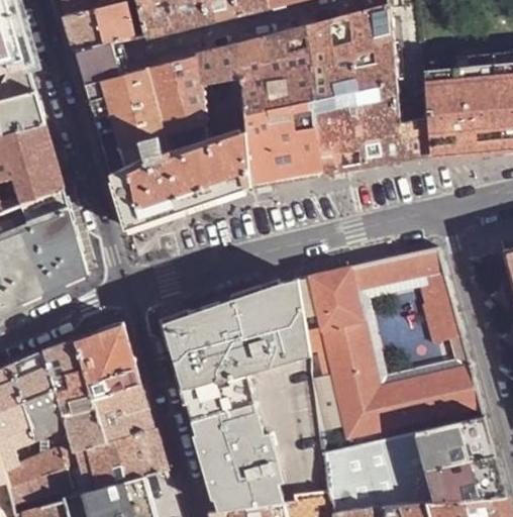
[(0,67),(6,66),(26,61),(8,0),(0,0),(0,67)]
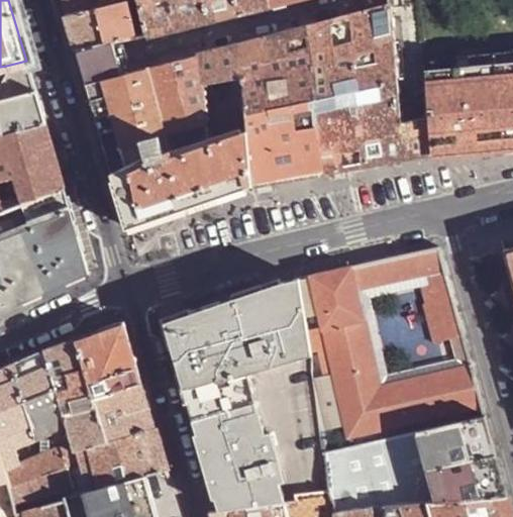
[(8,0),(26,61),(27,65),(34,63),(15,0),(8,0)]
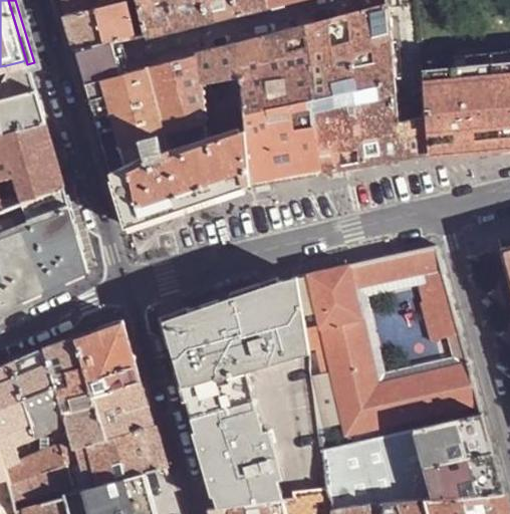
[(111,44),(143,36),(133,0),(59,0),(74,53),(111,44)]
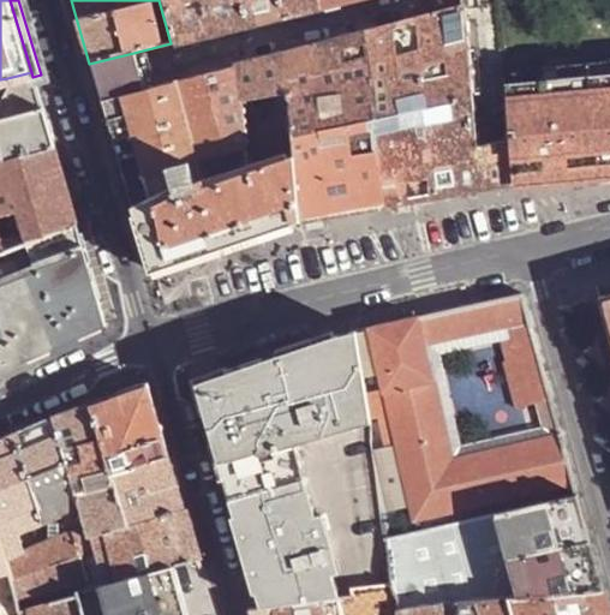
[(299,221),(507,184),(500,84),(492,0),(477,0),(458,6),(428,13),(142,89),(100,100),(149,272),(299,221)]
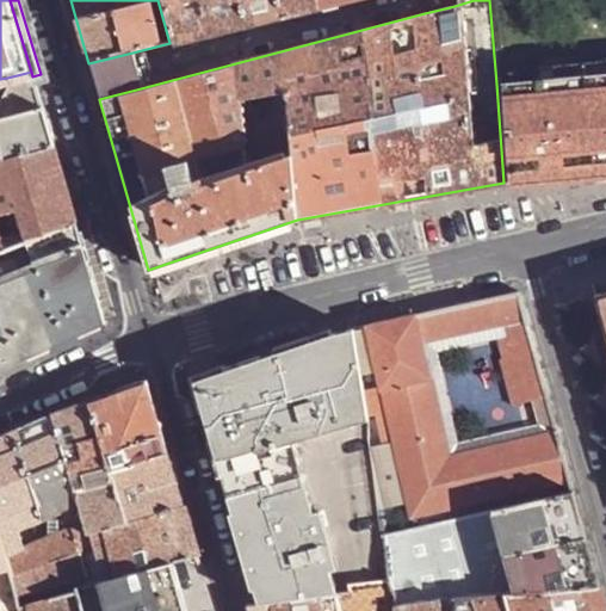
[(158,0),(169,43),(314,6),(313,0),(158,0)]
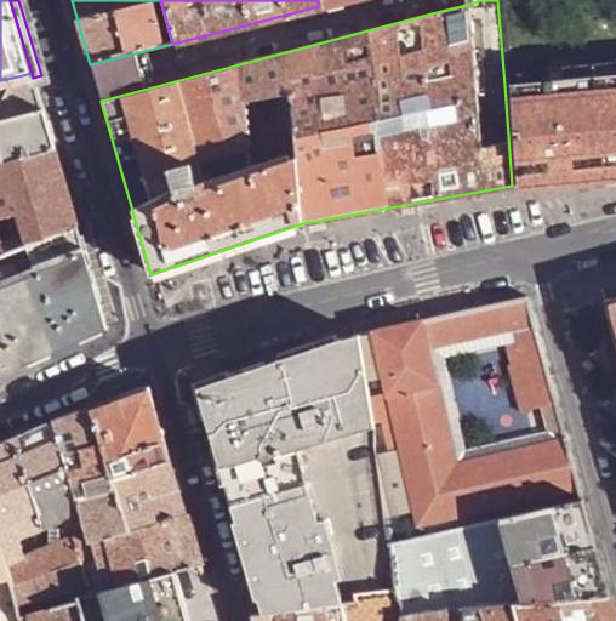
[(428,0),(432,13),(462,6),(461,0),(428,0)]
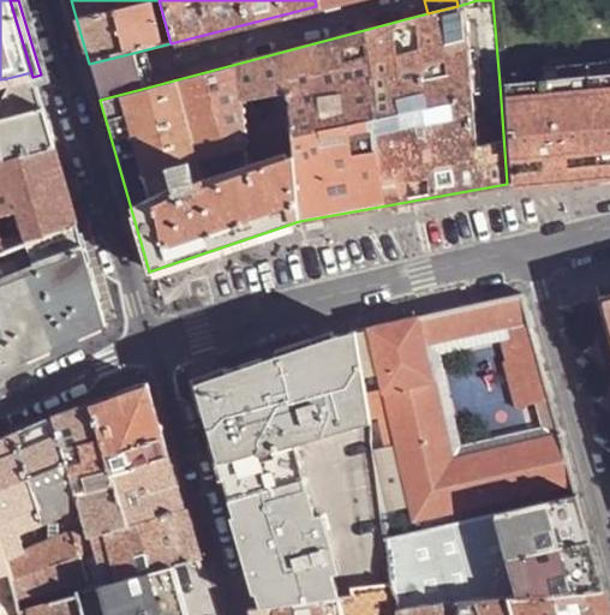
[(142,89),(133,53),(89,64),(100,100),(142,89)]
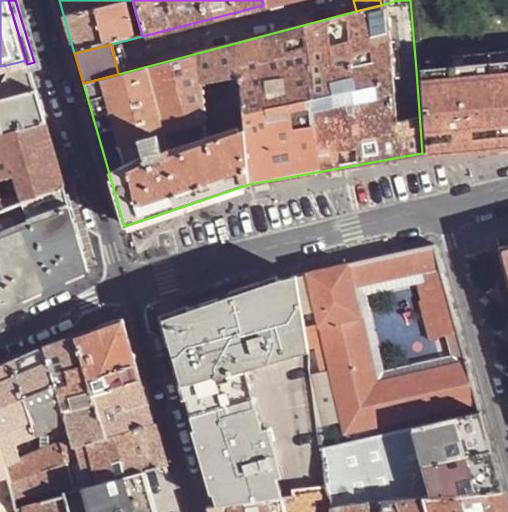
[(416,70),(422,153),(507,144),(507,50),(450,56),(451,67),(416,70)]
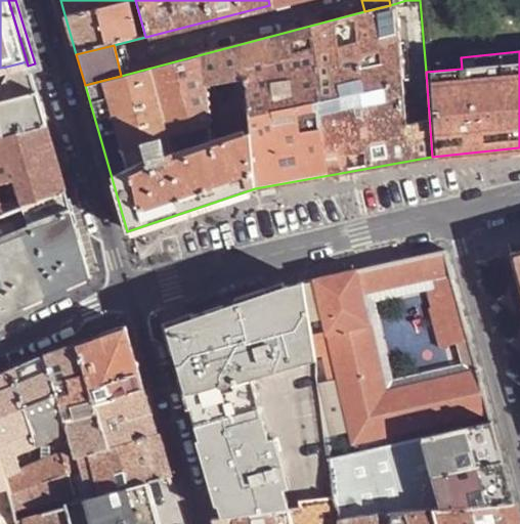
[(7,71),(0,84),(0,100),(35,92),(28,66),(27,61),(6,67),(7,70),(7,71)]
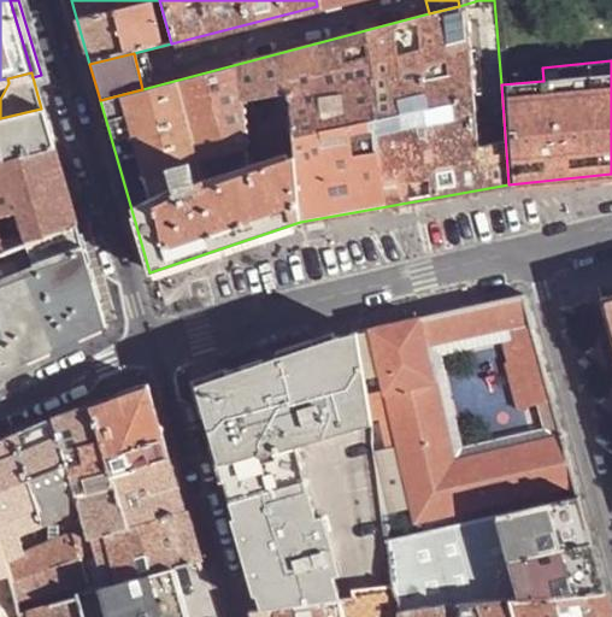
[(0,251),(75,223),(41,109),(0,118),(0,251)]
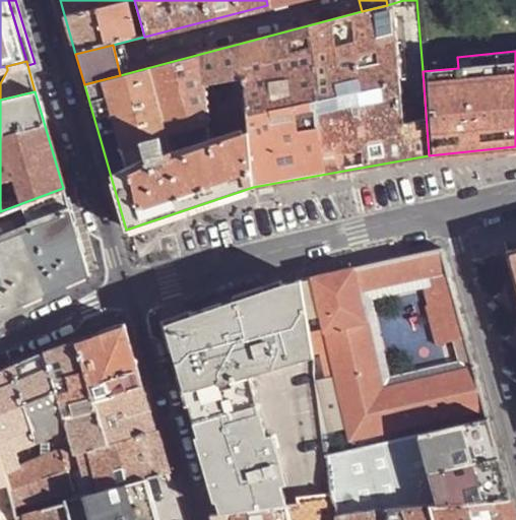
[(63,188),(0,211),(0,312),(87,273),(63,188)]
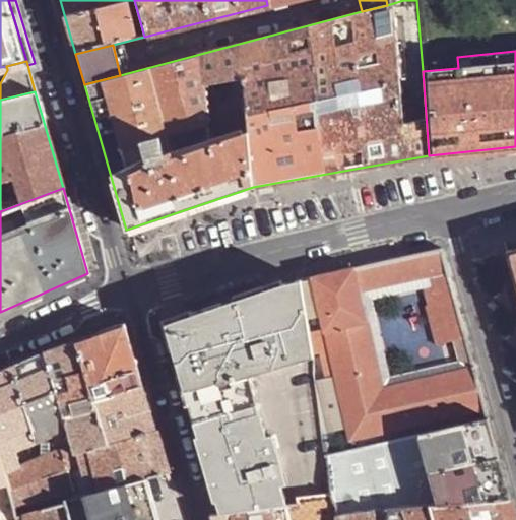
[(439,248),(351,268),(357,293),(366,290),(425,278),(445,272),(439,248)]
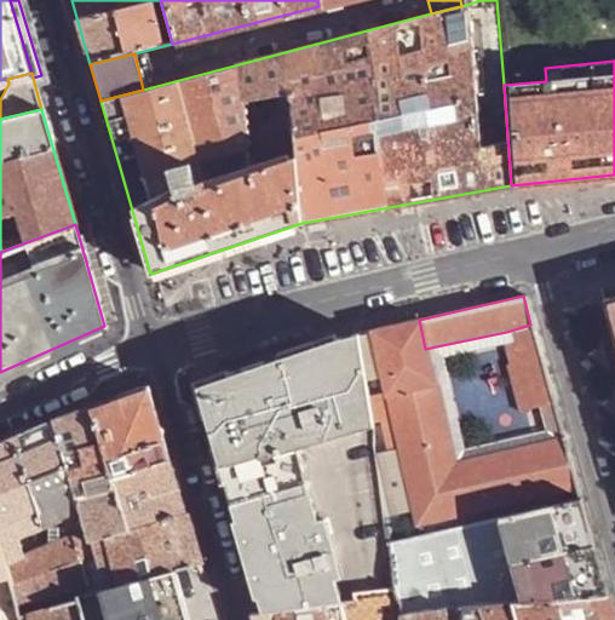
[(419,320),(368,331),(384,395),(386,395),(432,383),(425,349),(419,320)]
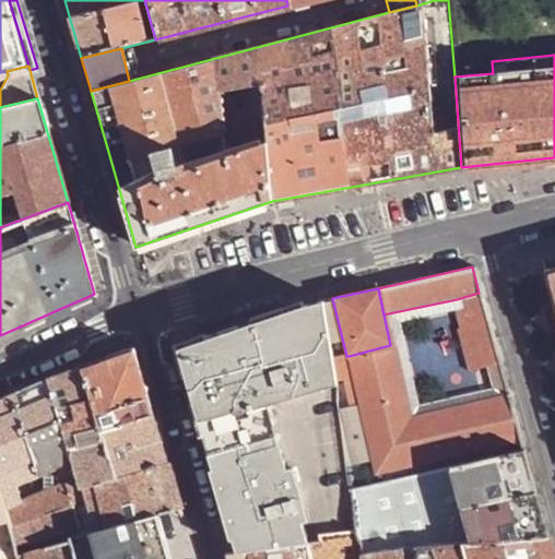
[(479,293),(457,299),(462,325),(447,330),(459,373),(482,366),(498,363),(479,293)]
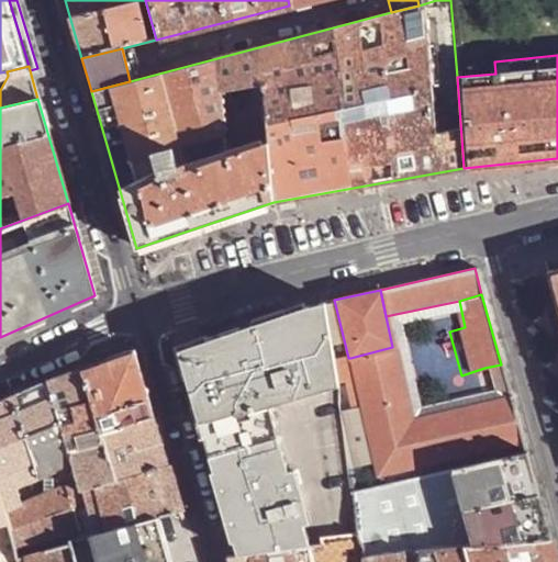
[(333,361),(348,358),(334,300),(324,302),(326,317),(333,361)]
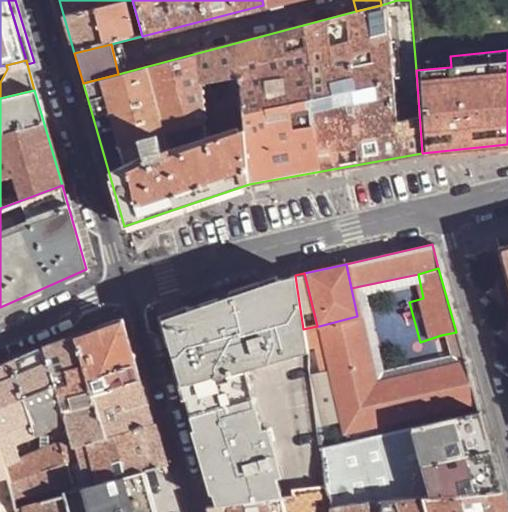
[(295,275),(281,279),(284,292),(297,289),(295,275)]
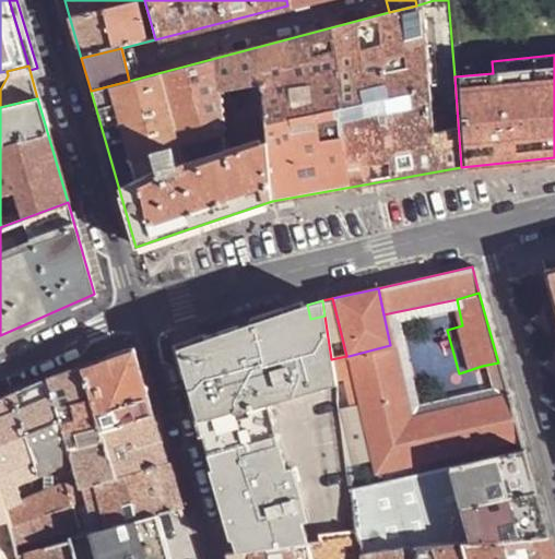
[(203,442),(272,423),(267,404),(335,384),(331,359),(325,316),(310,319),(307,305),(193,343),(181,367),(203,442)]
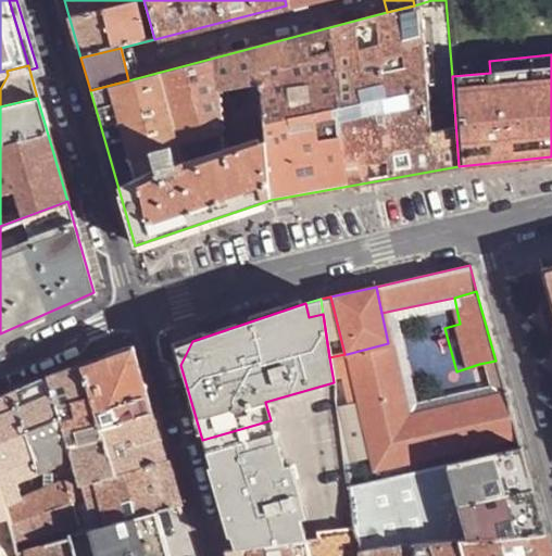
[(403,406),(413,404),(391,311),(381,313),(388,343),(403,406)]
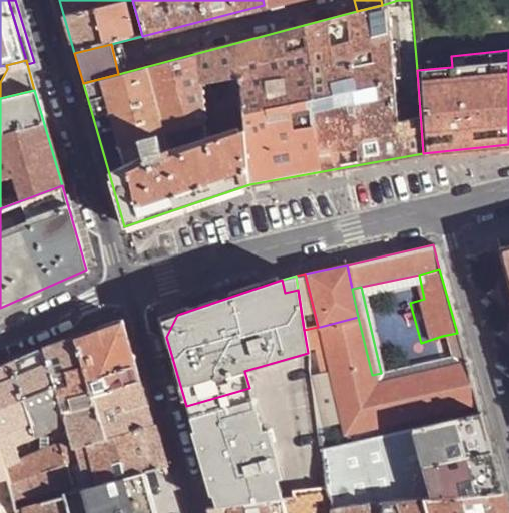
[(166,337),(177,315),(171,317),(166,322),(163,329),(166,337)]
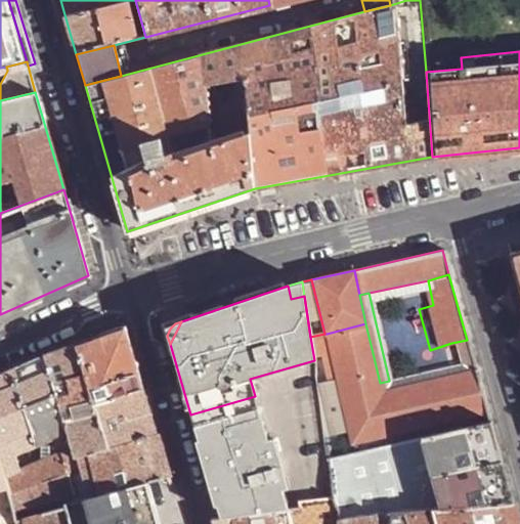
[(365,323),(327,334),(337,380),(348,428),(350,438),(351,441),(390,433),(382,393),(380,383),(365,323)]
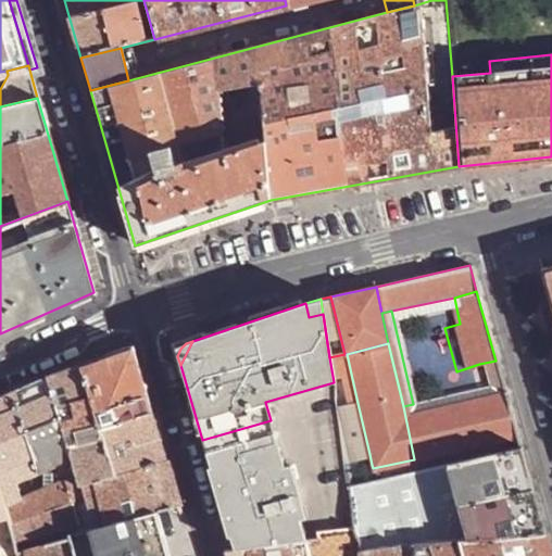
[(129,344),(78,363),(97,425),(148,409),(129,344)]
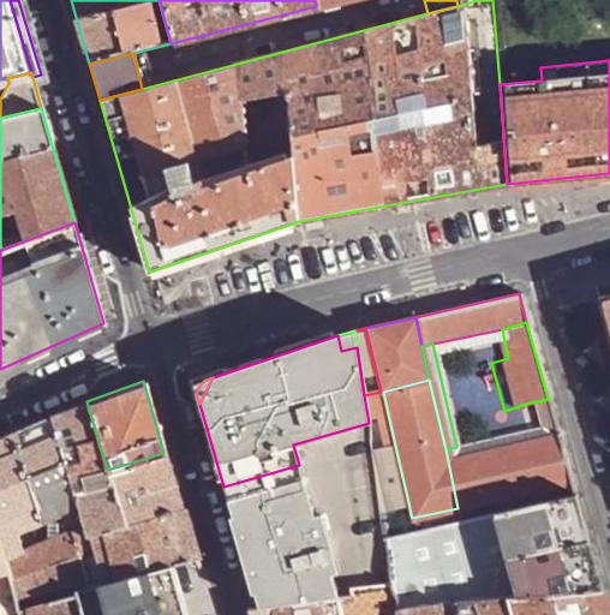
[(537,428),(537,441),(557,436),(555,422),(548,399),(530,402),(537,428)]
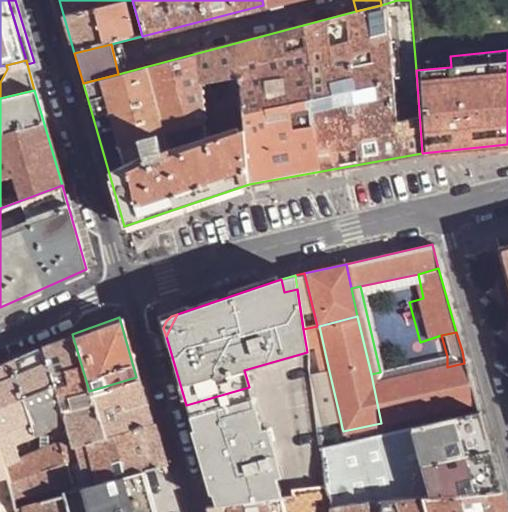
[(72,334),(41,347),(56,400),(89,392),(89,391),(72,334)]
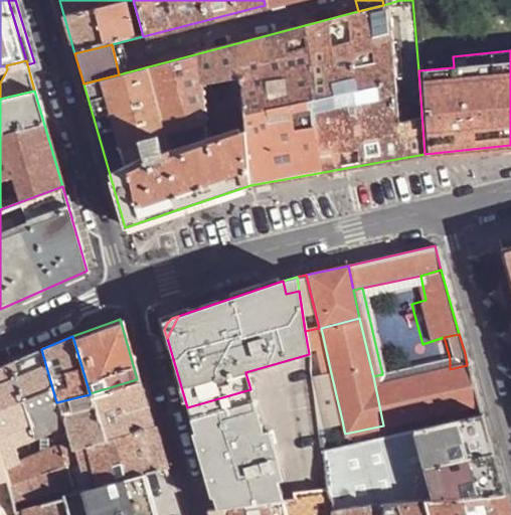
[(6,363),(0,365),(0,446),(9,443),(41,431),(62,421),(59,413),(56,402),(41,349),(6,363)]
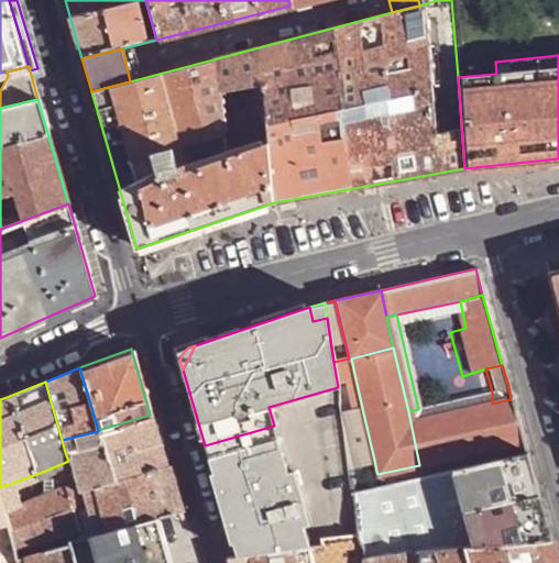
[(492,404),(492,392),(418,409),(408,411),(410,422),(492,404)]
